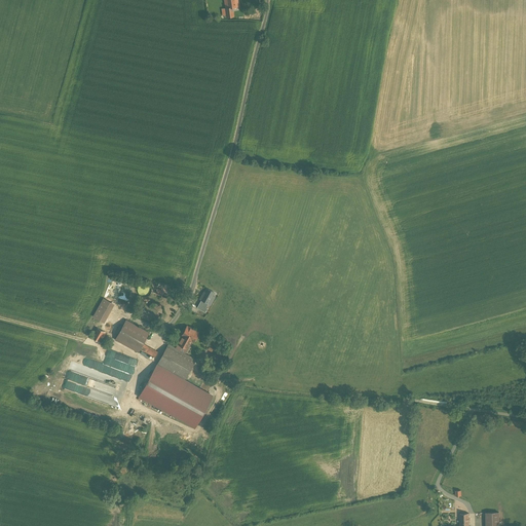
[(235,0),(223,0),(225,6),(222,7),(224,19),(232,17),(230,8),(237,7),(235,0)]
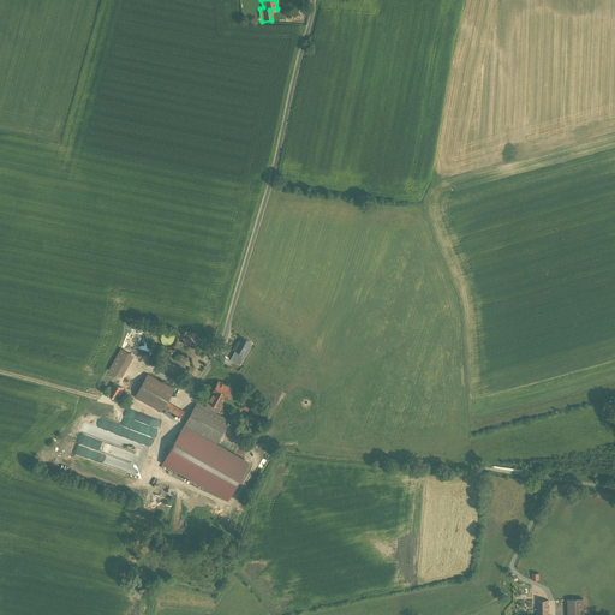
[(161,341),(162,344),(163,345),(166,346),(168,347),(171,347),(172,346),(174,345),(175,344),(177,341),(177,339),(177,336),(177,335),(174,333),(173,332),(171,330),(168,330),(166,330),(165,332),(162,333),(161,335),(161,338),(161,340),(161,341)]
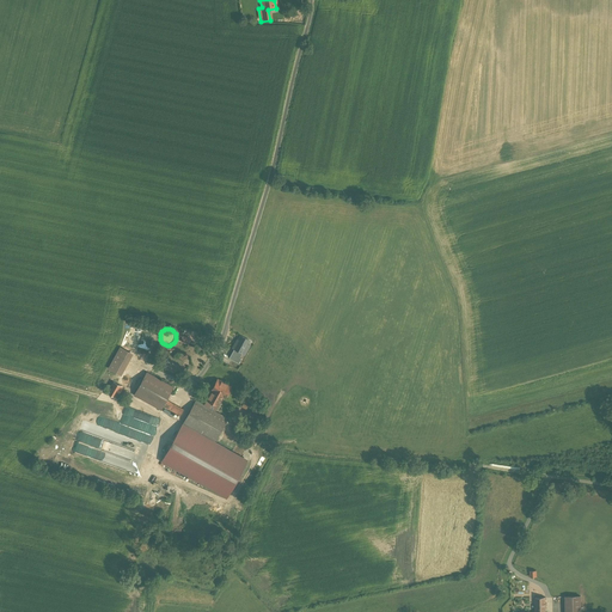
[(236,342),(233,348),(234,348),(242,353),(243,353),(245,354),(250,346),(246,343),(249,340),(240,336),(237,342),(236,342)]
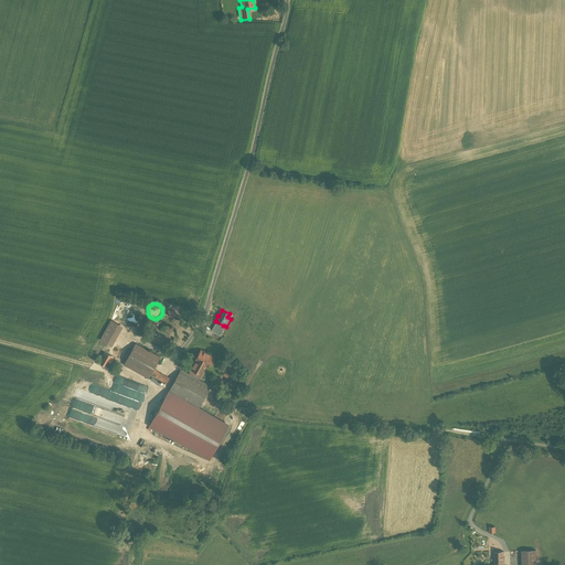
[(123,327),(110,320),(99,340),(112,347),(123,327)]
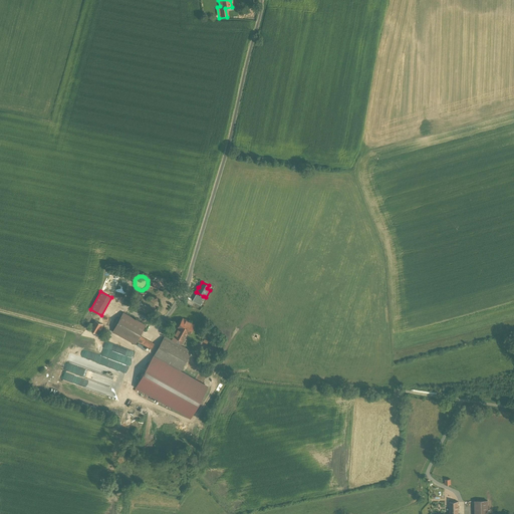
[(203,296),(197,292),(193,300),(200,305),(203,301),(201,300),(203,296)]
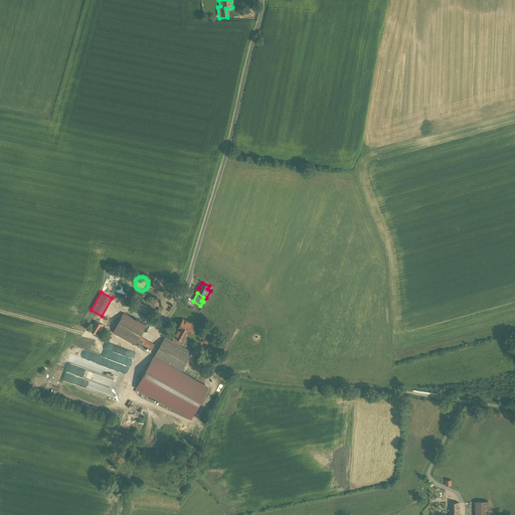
[(155,305),(138,297),(133,307),(150,315),(151,313),(153,314),(156,309),(153,308),(155,305)]
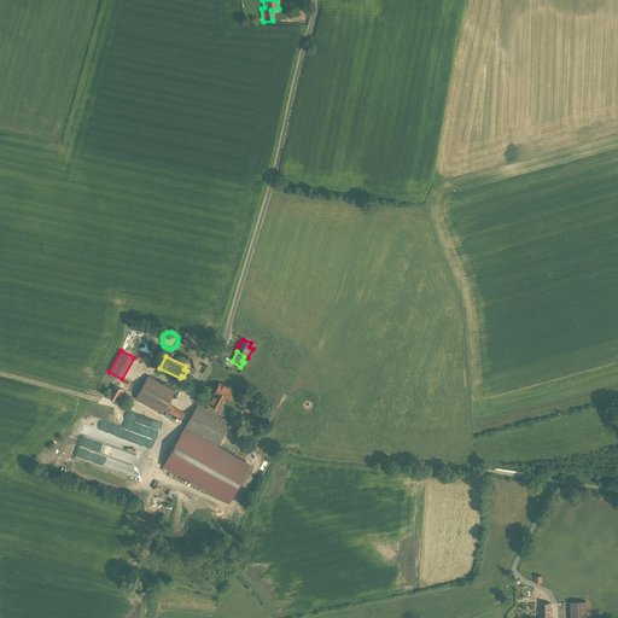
[(162,413),(164,409),(182,419),(185,414),(168,404),(175,391),(149,375),(135,398),(162,413)]
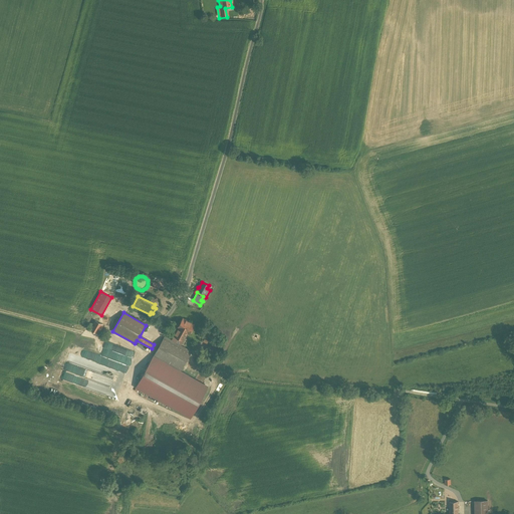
[(194,324),(183,318),(173,335),(183,340),(187,332),(189,333),(194,324)]
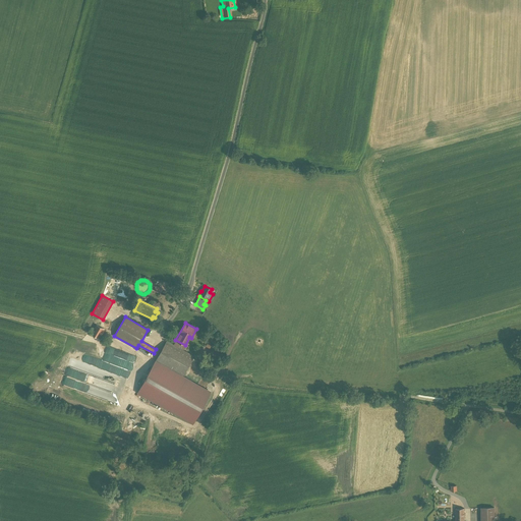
[(105,329),(97,324),(91,335),(99,339),(105,329)]
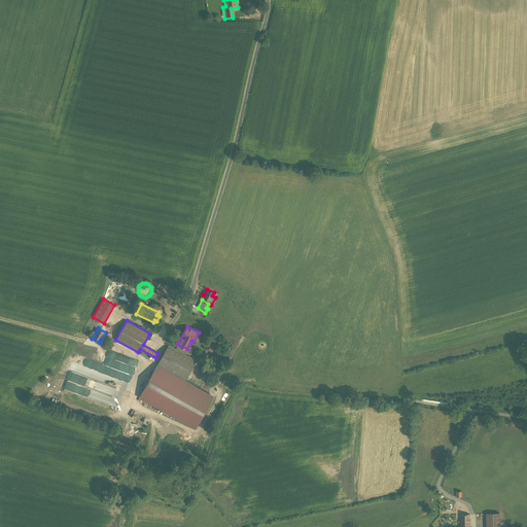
[(169,345),(156,365),(184,381),(196,360),(169,345)]
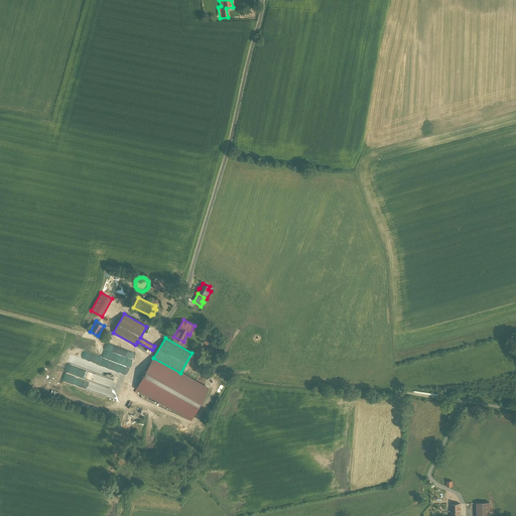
[(133,360),(135,353),(107,343),(104,349),(133,360)]
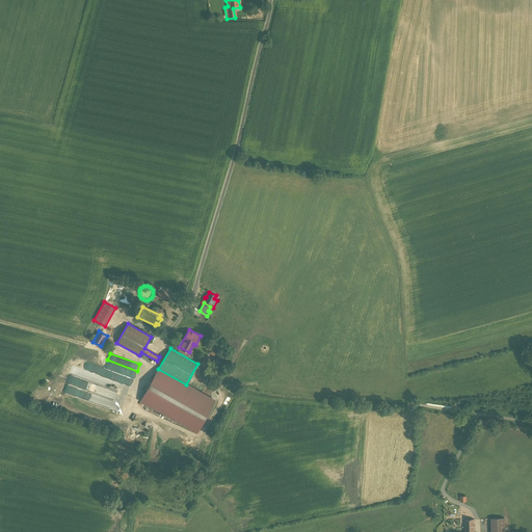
[(102,376),(131,387),(134,379),(105,369),(102,376)]
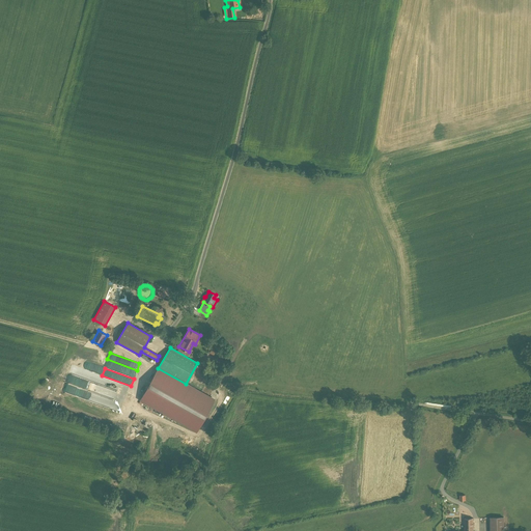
[(214,400),(158,369),(140,400),(196,431),(214,400)]
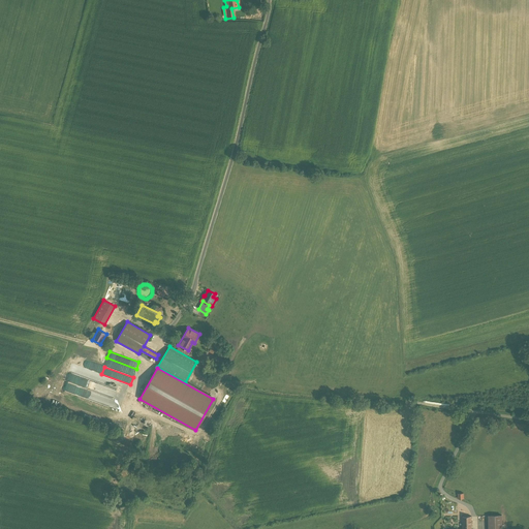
[(104,385),(75,374),(74,376),(69,374),(66,381),(101,394),(104,385)]
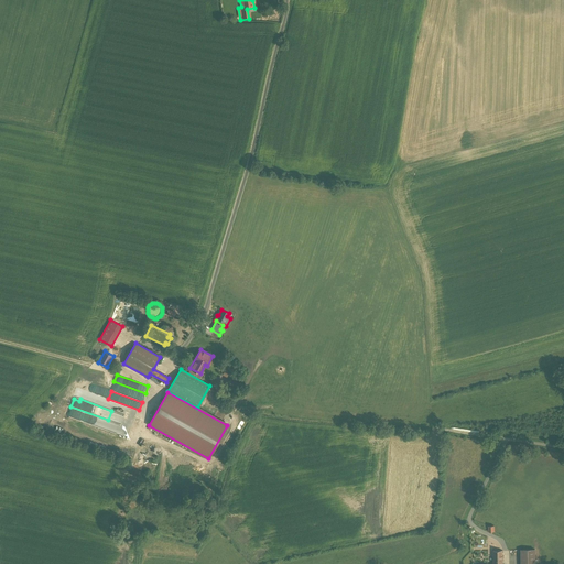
[(535,563),(535,550),(521,550),(521,563),(535,563)]
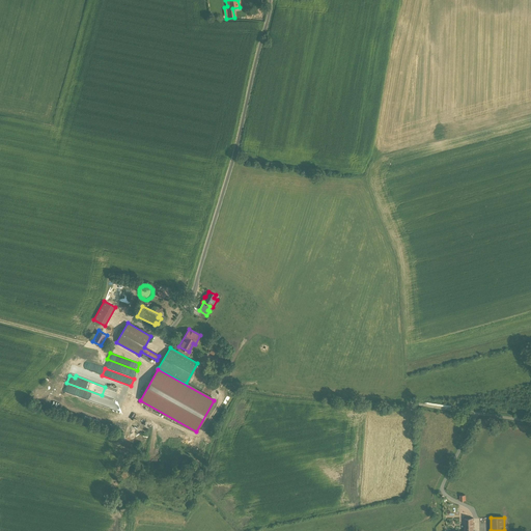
[(465,519),(465,530),(471,530),(474,530),(473,519),(465,519)]
